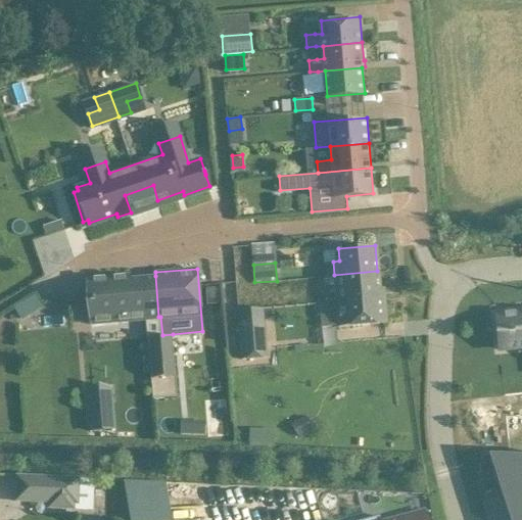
[(377,271),(334,275),(336,299),(379,296),(379,295),(377,271)]
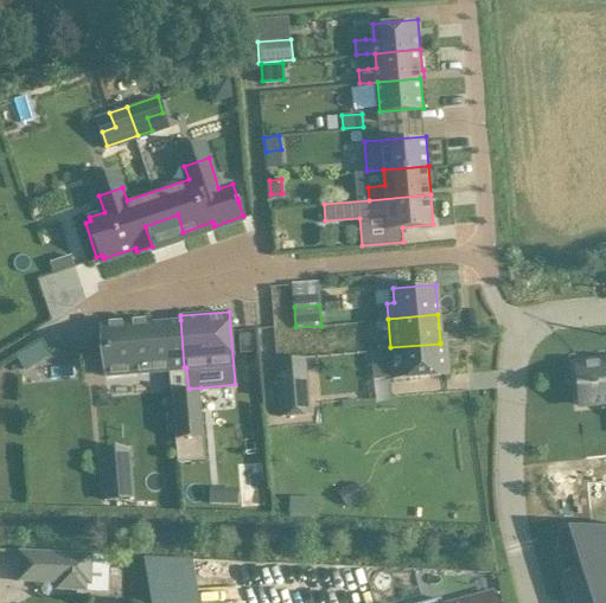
[(152,318),(102,322),(106,373),(155,370),(152,322),(152,318)]
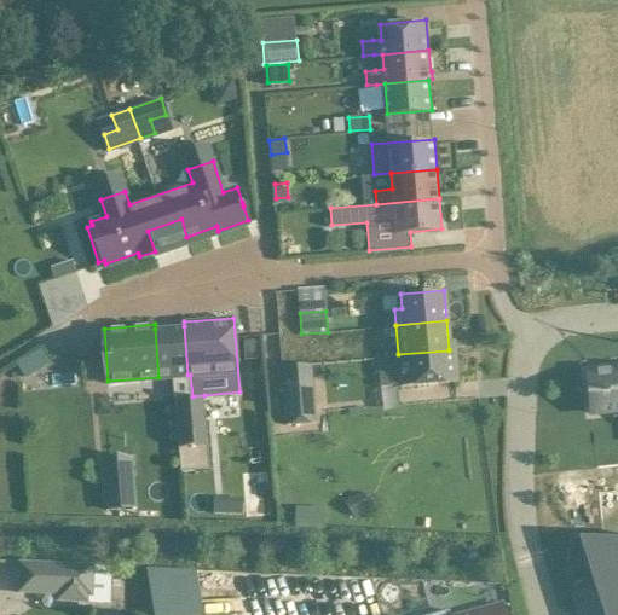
[(449,349),(449,350),(398,354),(400,384),(458,379),(457,358),(456,349),(449,349)]
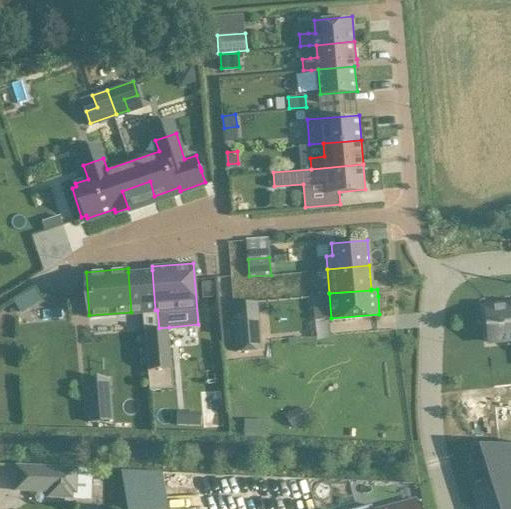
[(24,293),(14,299),(21,311),(31,305),(24,293)]
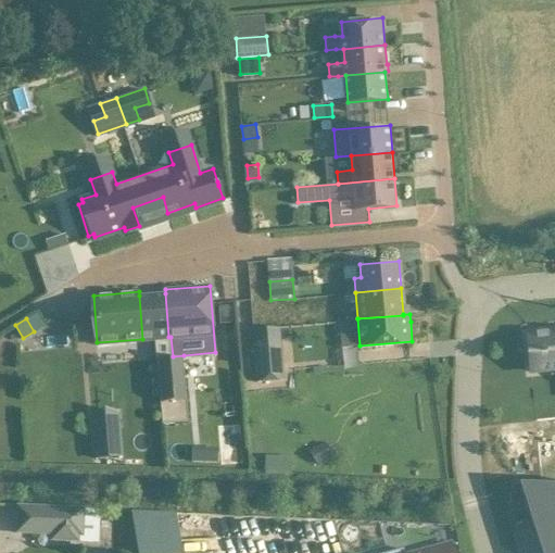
[(279,326),(253,328),(257,380),(284,378),(279,326)]
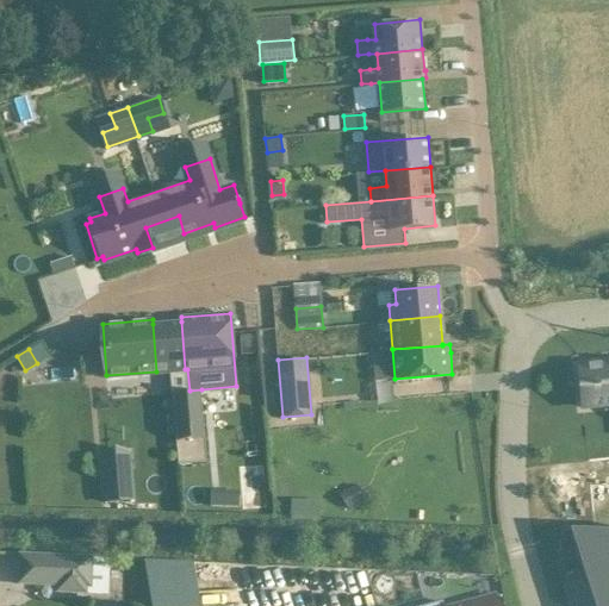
[(608,361),(578,364),(583,405),(608,401),(608,361)]
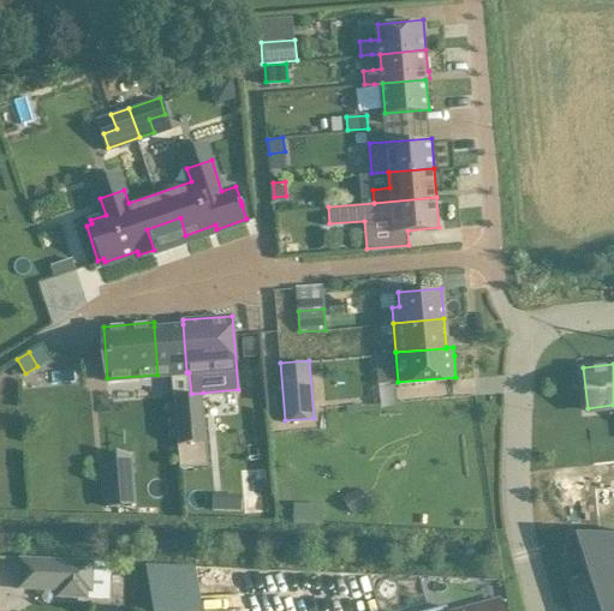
[(186,372),(172,373),(174,395),(191,394),(189,372),(186,372)]
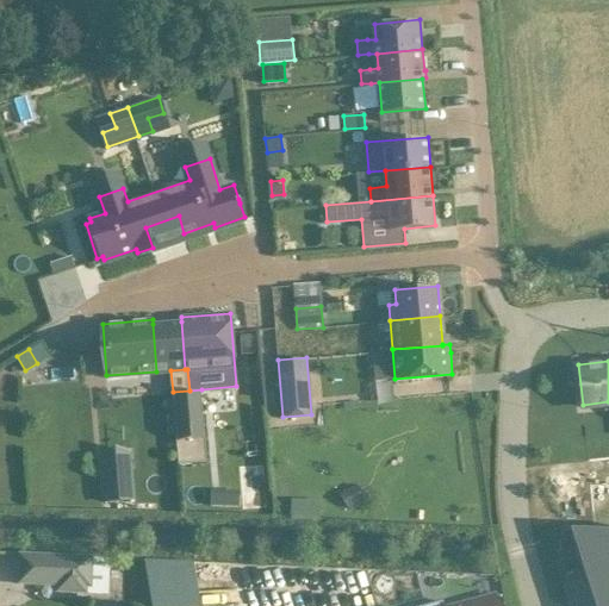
[(190,391),(173,392),(179,463),(207,461),(202,389),(190,391)]
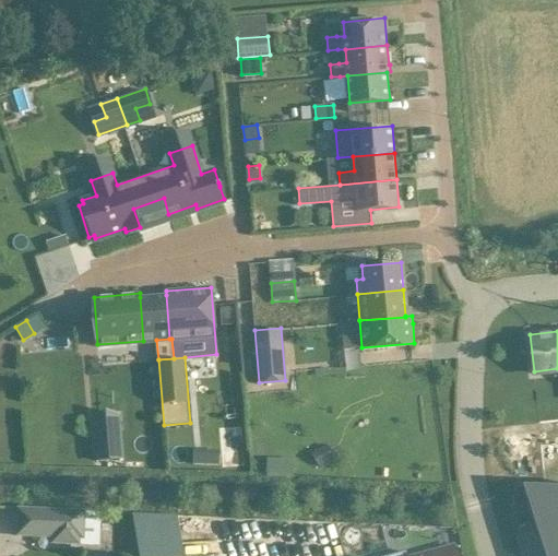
[(118,413),(92,414),(95,458),(121,456),(118,413)]
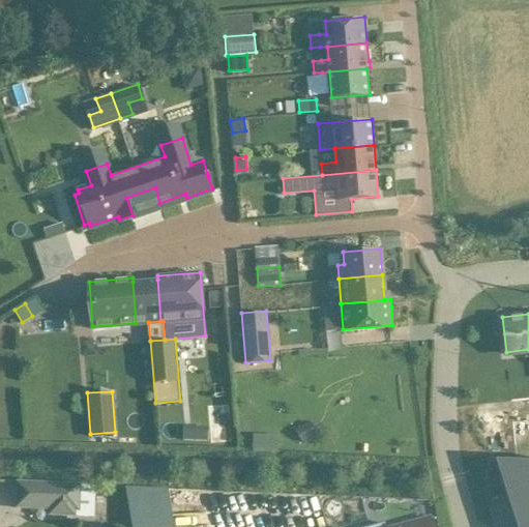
[(528,394),(510,397),(516,459),(528,459),(528,394)]
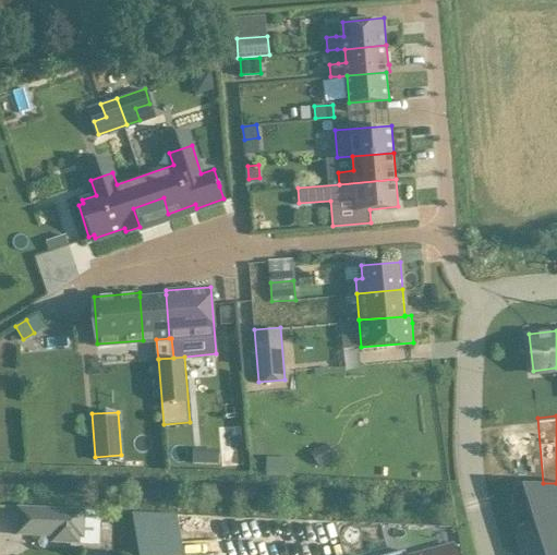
[(327,443),(312,451),(318,463),(334,455),(327,443)]
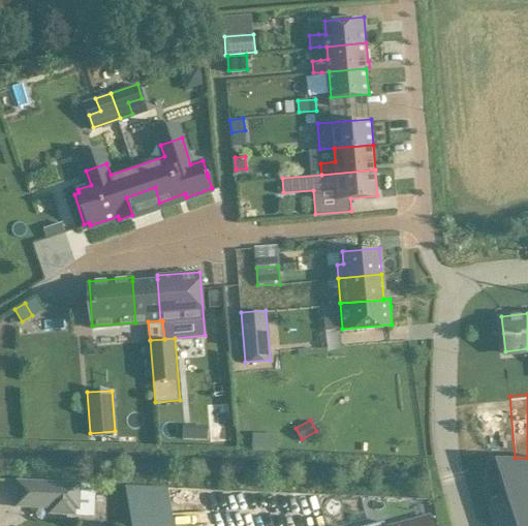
[(184,423),(183,436),(195,437),(195,424),(184,423)]
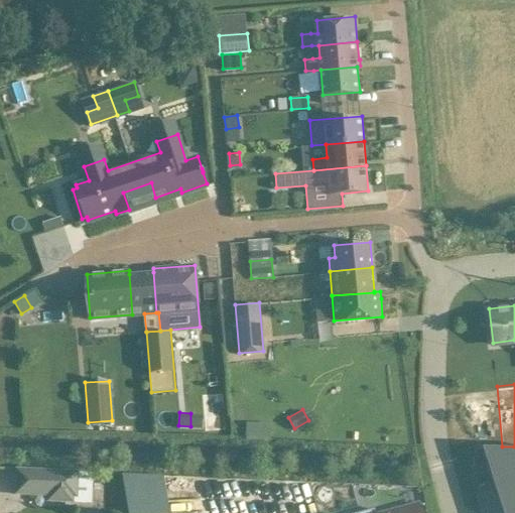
[(514,447),(482,446),(502,512),(514,512),(514,447)]
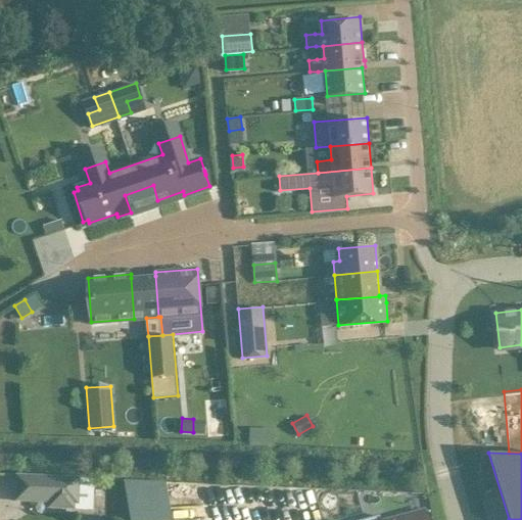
[(17,475),(16,500),(49,501),(49,506),(76,507),(76,502),(79,502),(80,477),(17,475)]
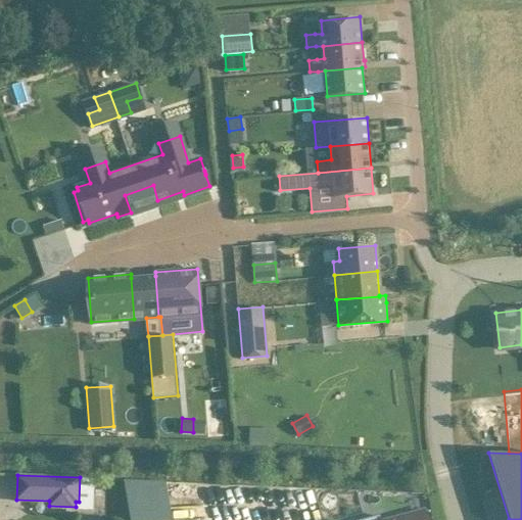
[(164,519),(163,477),(122,478),(123,519),(164,519)]
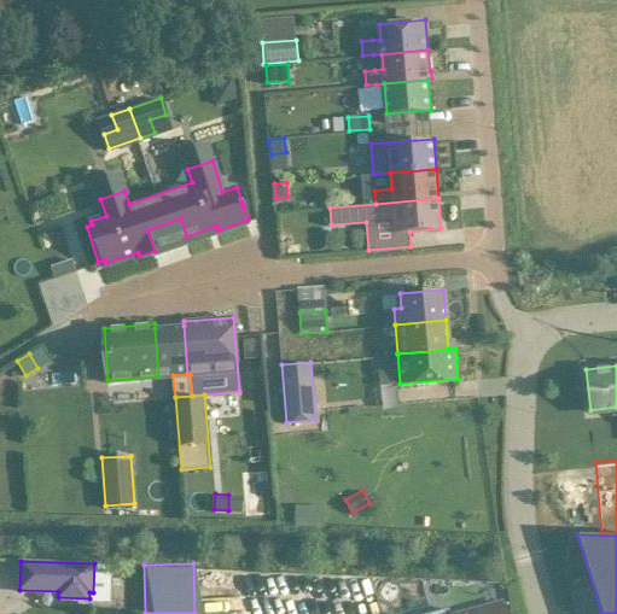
[(391,580),(390,580),(389,580),(388,582),(386,582),(385,582),(385,583),(384,583),(384,584),(383,584),(382,585),(382,586),(382,588),(380,589),(380,590),(380,591),(382,592),(382,594),(382,595),(383,595),(383,596),(384,596),(384,597),(385,597),(386,598),(388,598),(389,598),(390,598),(391,598),(393,598),(394,598),(395,598),(395,597),(396,597),(396,596),(397,596),(397,595),(399,594),(399,592),(399,591),(399,590),(399,589),(399,588),(399,586),(399,585),(397,585),(397,584),(396,584),(396,583),(395,583),(395,582),(394,582),(393,582),(391,580)]
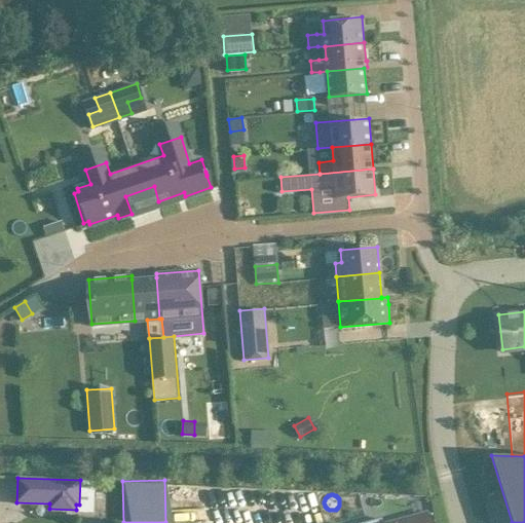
[(428,522),(428,521),(426,513),(386,522),(382,522),(381,518),(361,522),(428,522)]
